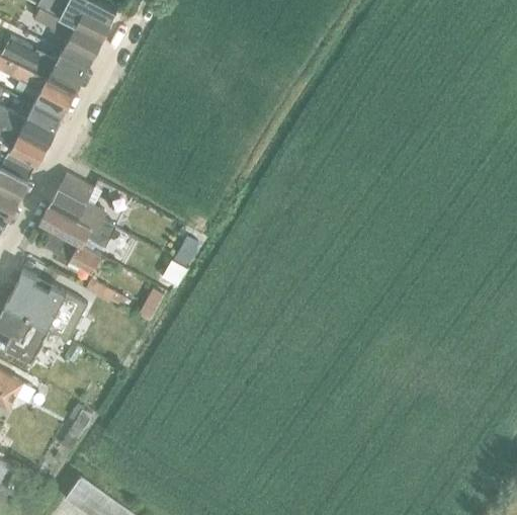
[(40,7),(102,38),(116,12),(93,0),(39,0),(37,5),(40,7)]
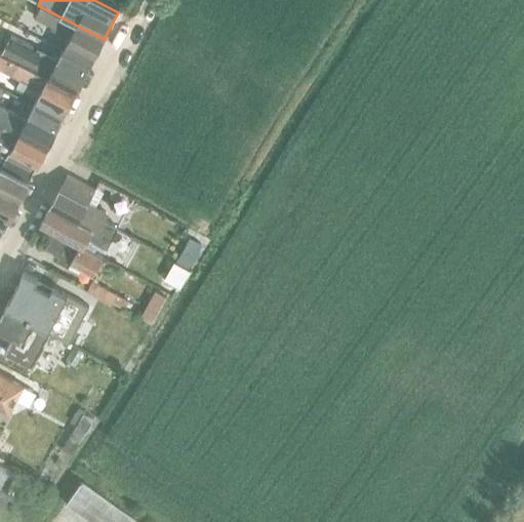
[(63,52),(89,66),(104,39),(41,7),(35,21),(70,38),(63,52)]
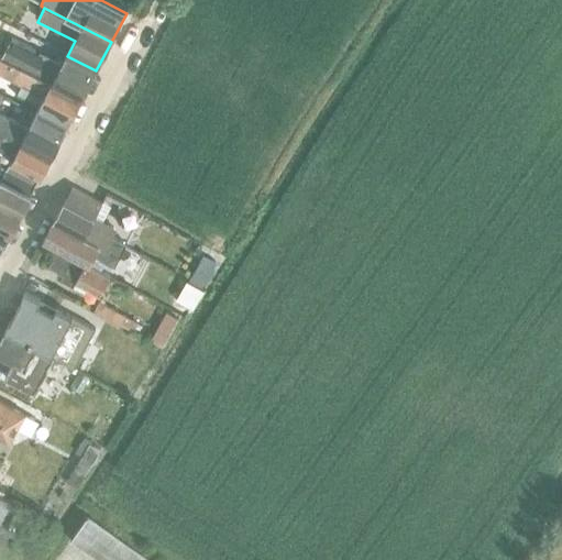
[(2,61),(80,100),(96,70),(67,56),(63,66),(41,55),(39,59),(34,57),(35,53),(12,42),(2,61)]
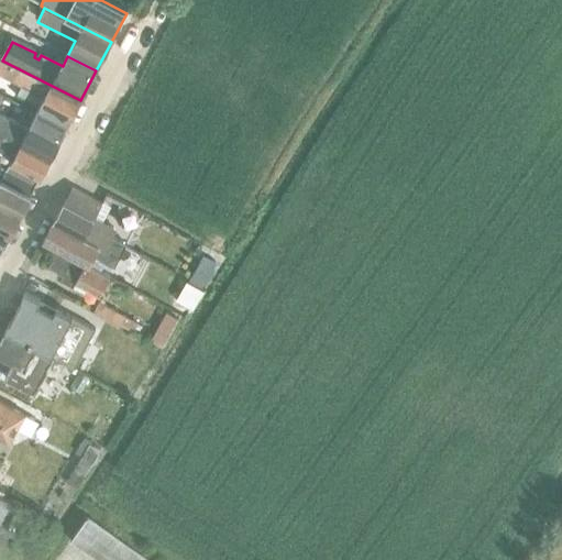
[(36,114),(65,130),(80,100),(2,61),(0,59),(0,77),(21,88),(17,98),(40,110),(36,114)]
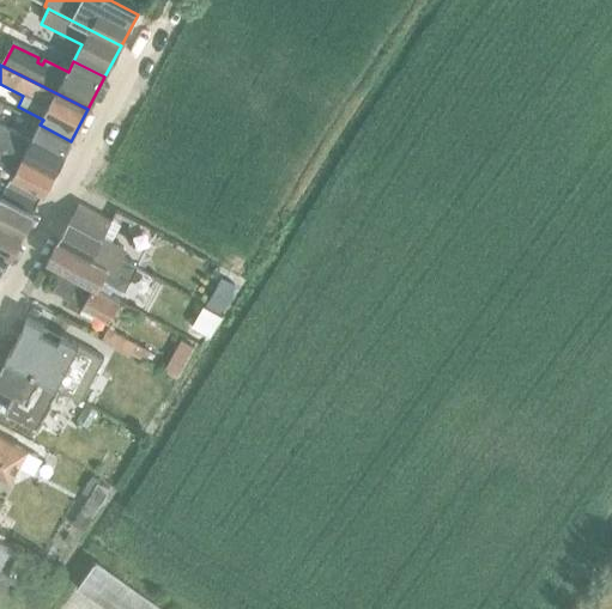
[(0,145),(54,174),(71,141),(40,125),(30,142),(0,127),(0,145)]
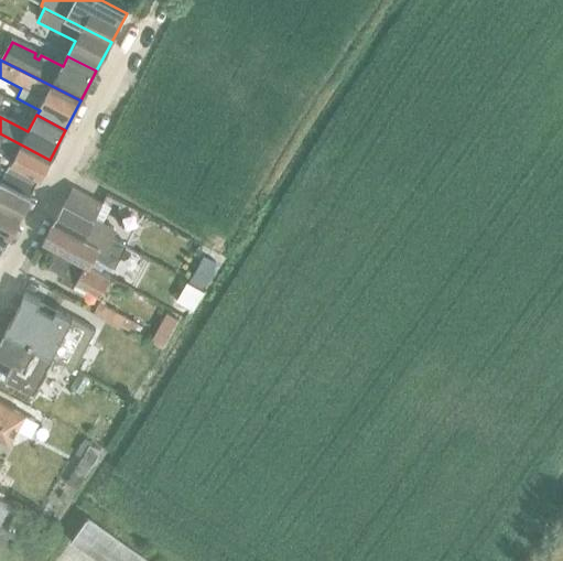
[(6,173),(35,187),(50,160),(0,133),(0,157),(2,158),(4,152),(14,157),(6,173)]
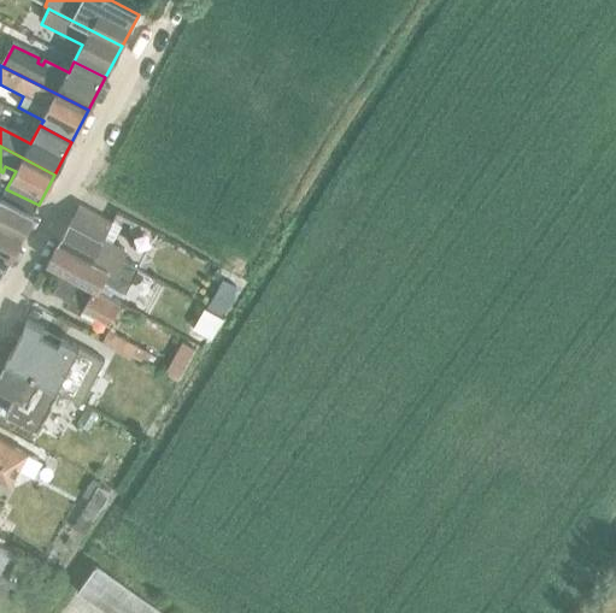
[(0,227),(22,237),(39,205),(6,189),(0,201),(0,227)]
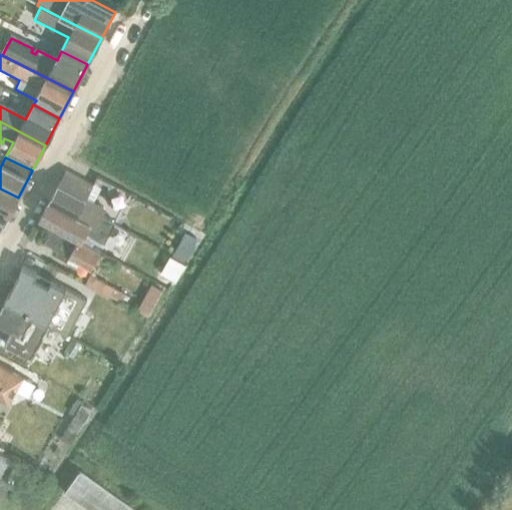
[(48,203),(109,237),(115,225),(102,218),(107,211),(93,204),(100,191),(65,172),(48,203)]
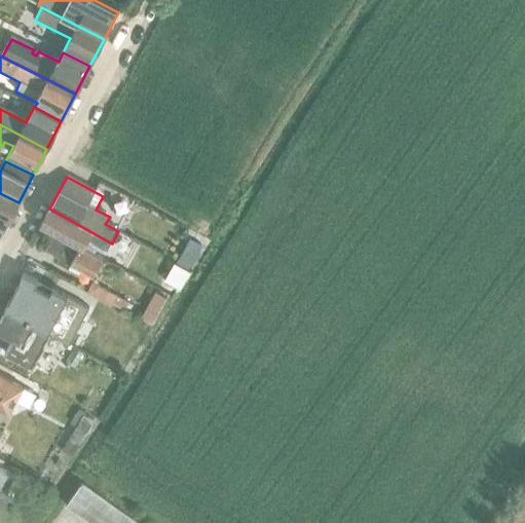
[(0,227),(4,230),(19,202),(0,193),(0,227)]
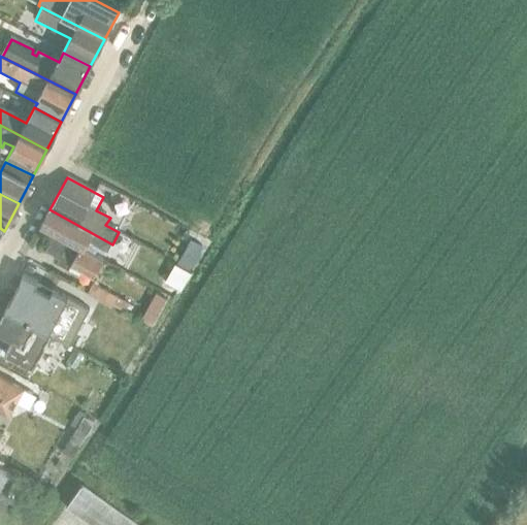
[(112,244),(50,209),(40,228),(54,235),(103,262),(108,253),(112,244)]
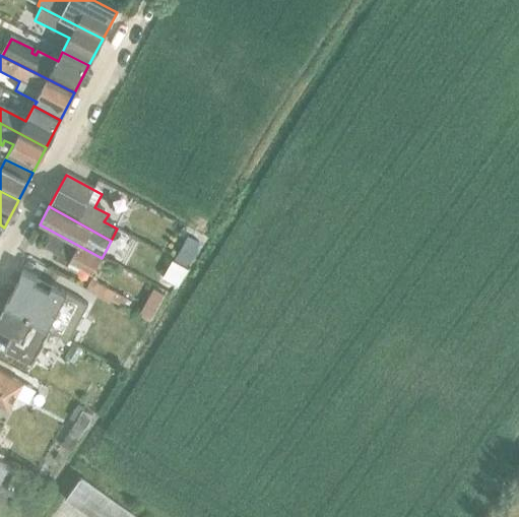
[(102,258),(53,232),(45,249),(54,254),(52,260),(78,274),(80,269),(92,275),(95,269),(101,271),(107,261),(102,258)]
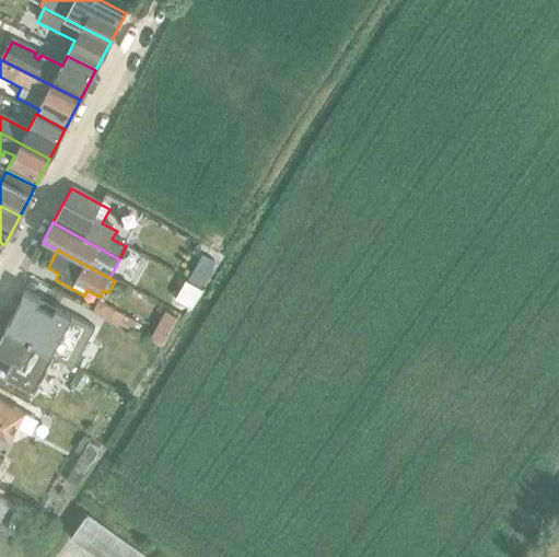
[(201,257),(188,280),(201,288),(214,264),(201,257)]
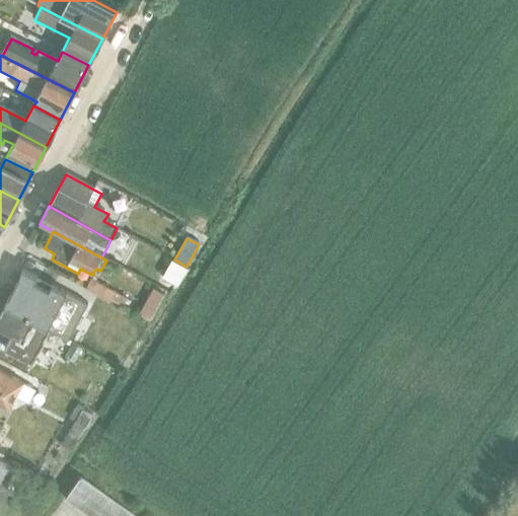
[(171,261),(162,278),(177,286),(189,270),(171,261)]
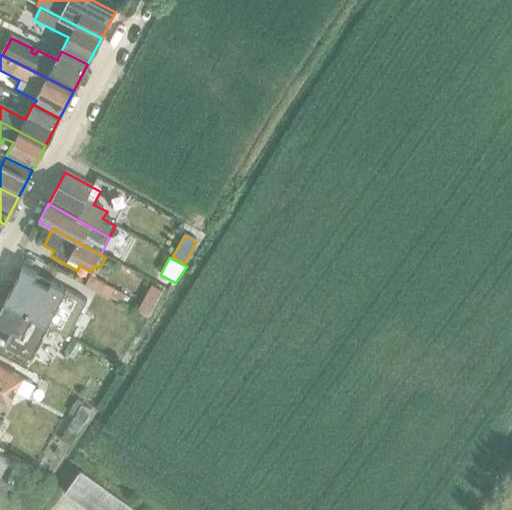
[(4,303),(49,328),(68,338),(87,303),(23,268),(19,274),(20,275),(9,296),(8,295),(4,303)]
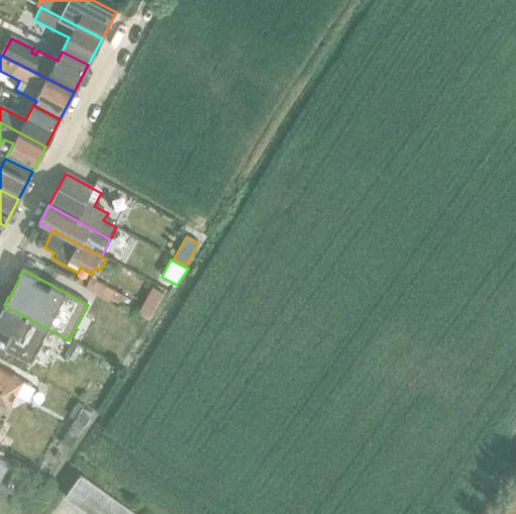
[(91,280),(85,289),(110,302),(111,300),(123,306),(127,299),(91,280)]
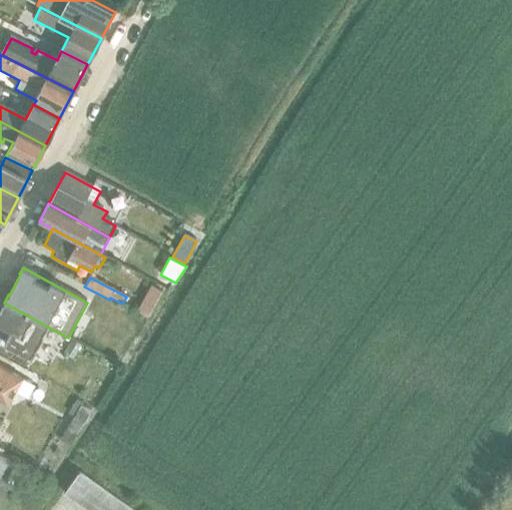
[(151,286),(137,311),(148,318),(163,291),(151,286)]
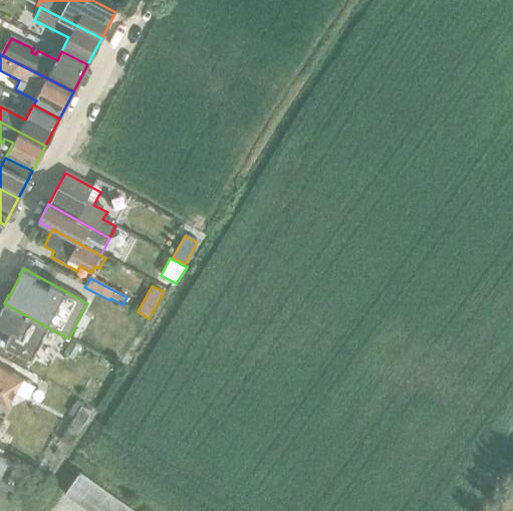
[(49,328),(4,303),(0,310),(0,324),(13,331),(5,347),(32,361),(49,328)]
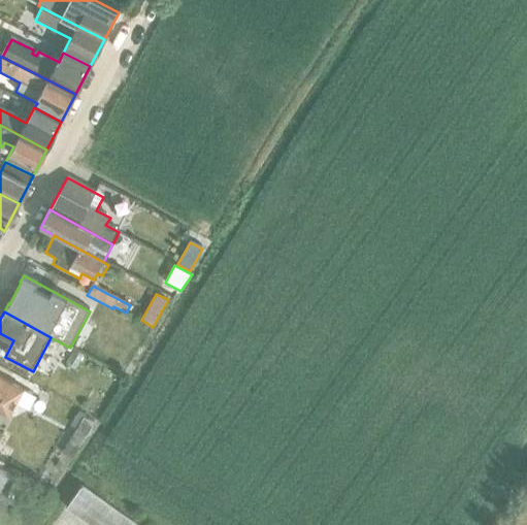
[(17,404),(24,391),(0,379),(0,414),(9,419),(17,404)]
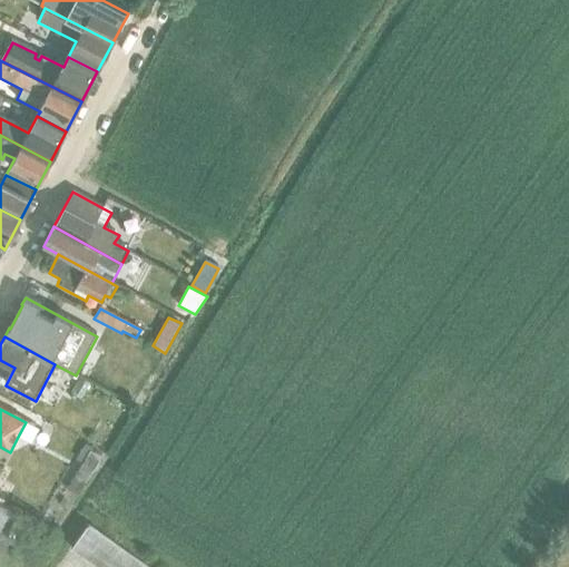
[(26,422),(18,437),(31,443),(39,429),(26,422)]
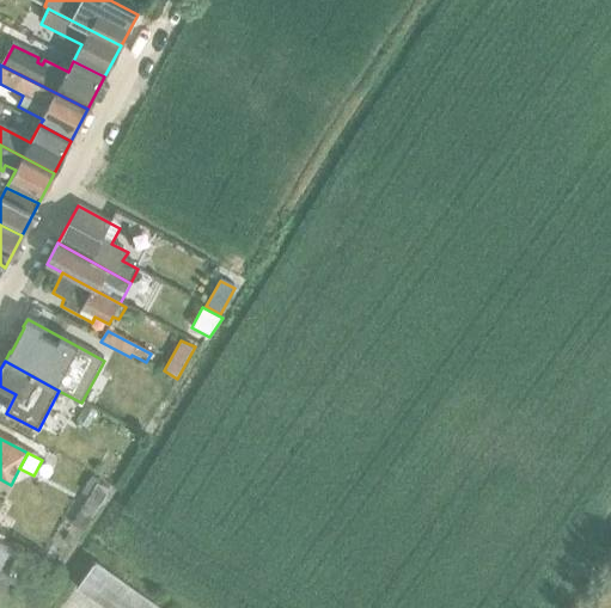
[(98,484),(73,526),(86,533),(110,491),(98,484)]
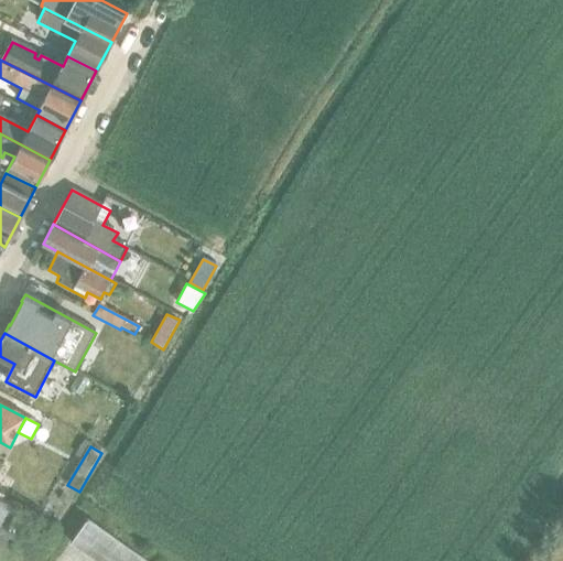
[(0,546),(9,550),(17,537),(0,528),(0,526),(11,506),(2,502),(4,497),(0,495),(0,546)]
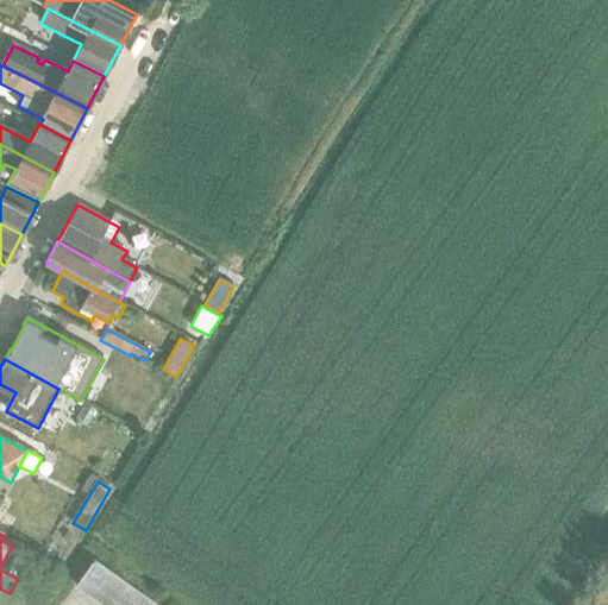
[(157,604),(94,561),(76,586),(102,604),(157,604)]
